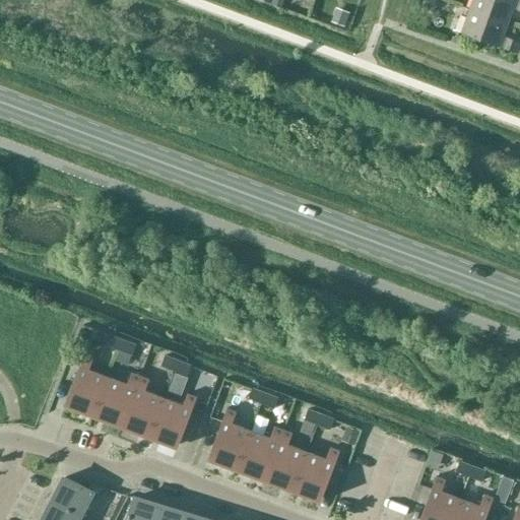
[(471,0),(469,9),(507,22),(512,8),(519,10),(519,0),(471,0)]
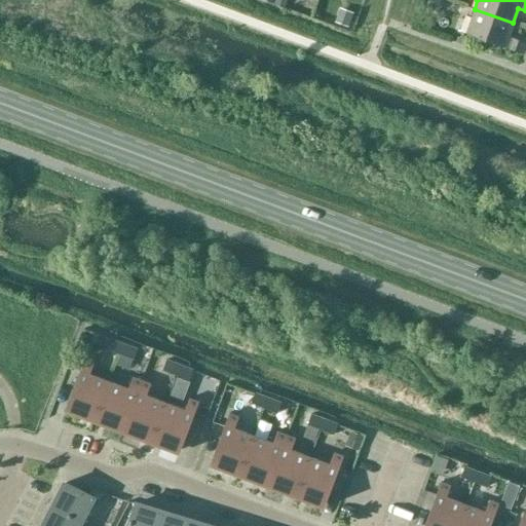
[(353,12),(340,7),(335,22),(348,27),(353,12)]
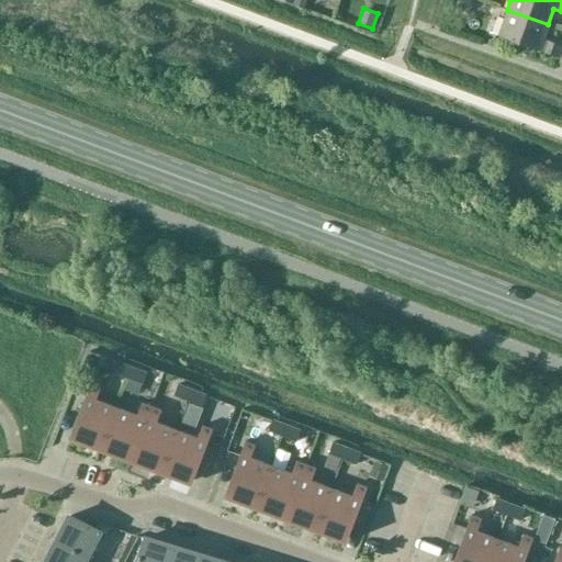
[(548,24),(507,10),(497,35),(558,57),(561,46),(542,40),(548,24)]
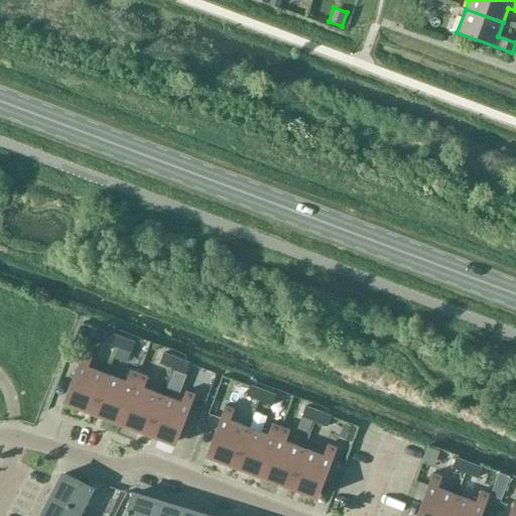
[(121,337),(108,332),(104,343),(117,347),(121,337)]
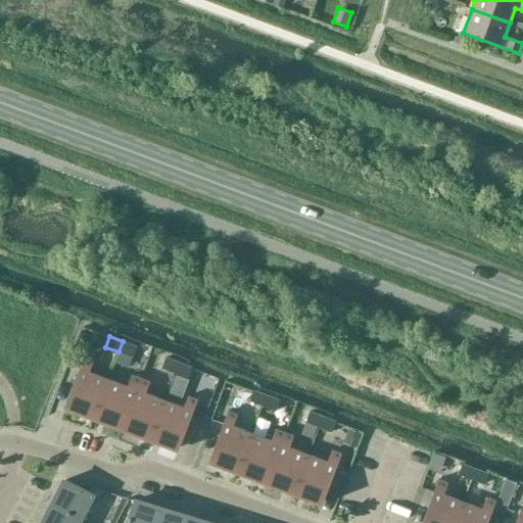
[(136,346),(123,341),(119,351),(132,357),(136,346)]
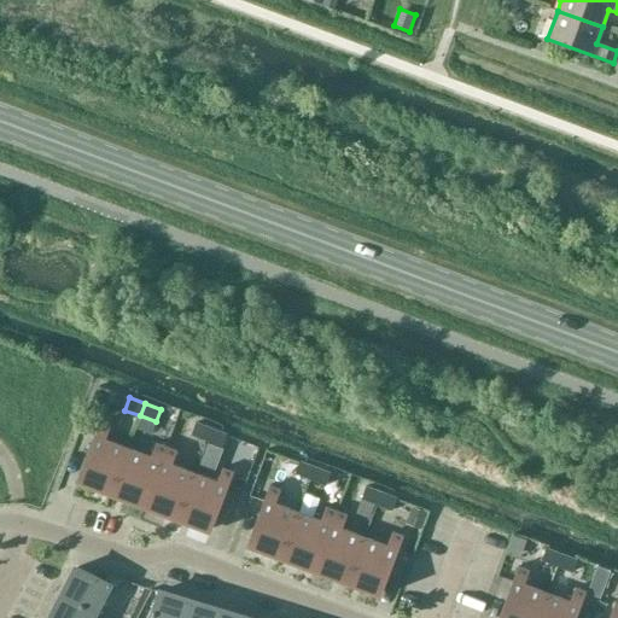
[(110,426),(98,421),(76,482),(110,495),(127,448),(105,439),(110,426)]
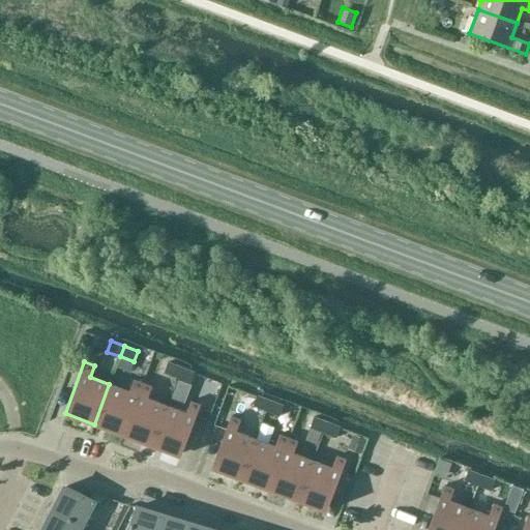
[(181,367),(168,362),(164,373),(177,378),(181,367)]
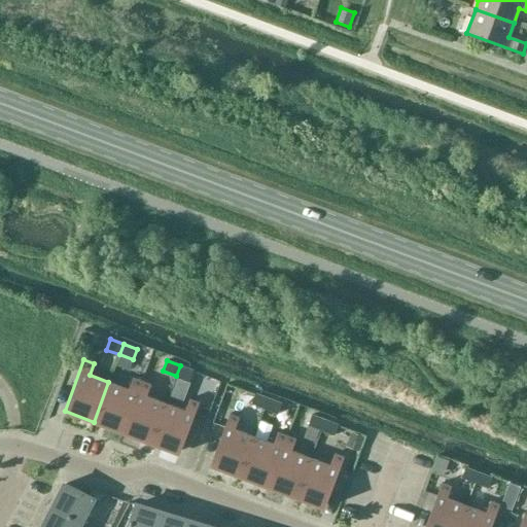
[(194,371),(180,365),(176,376),(189,381),(194,371)]
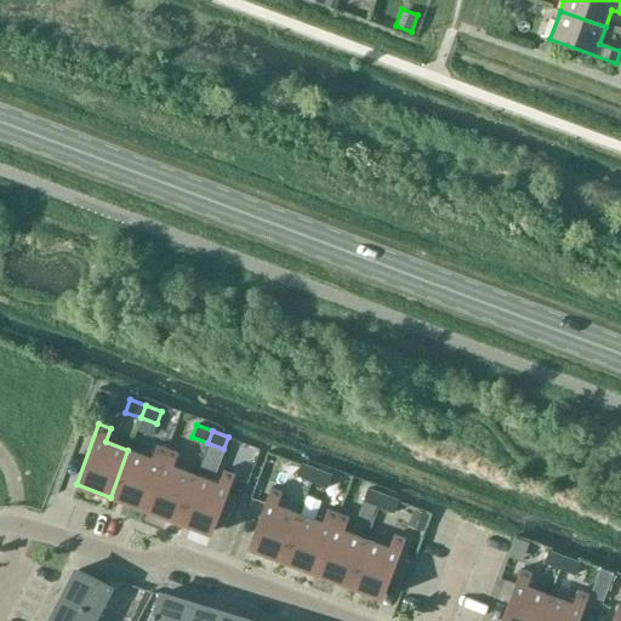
[(151,459),(127,450),(110,497),(143,510),(166,449),(155,445),(151,459)]
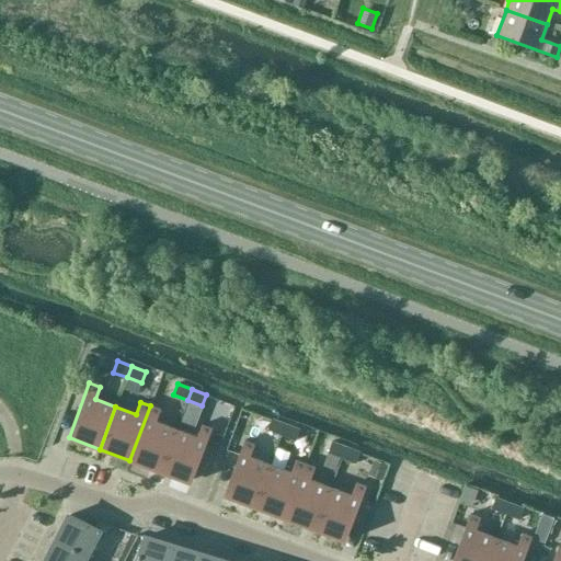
[(160,410),(150,405),(129,460),(160,472),(176,430),(156,422),(160,410)]
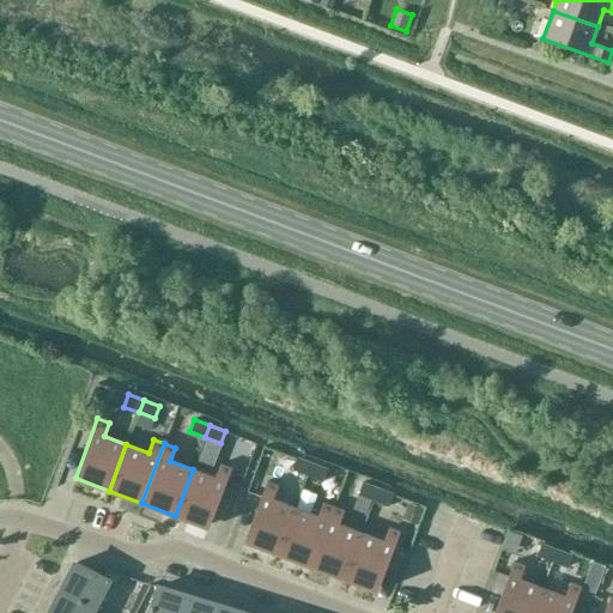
[(313,463),(297,457),(292,469),(308,475),(313,463)]
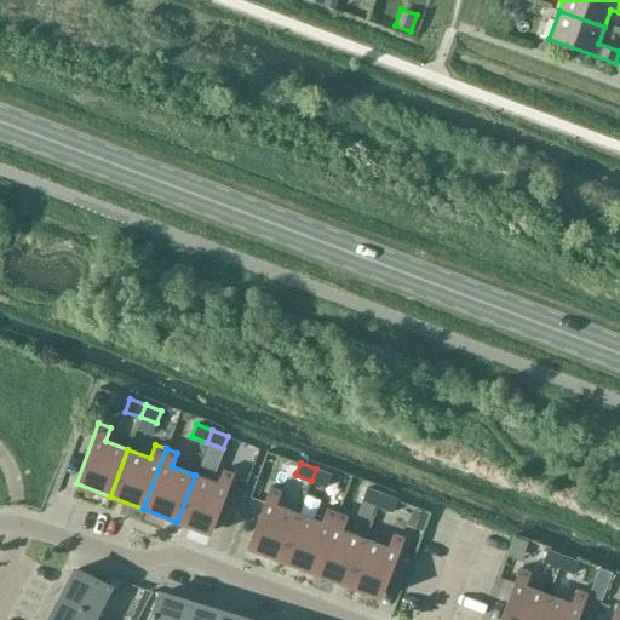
[(332,475),(316,469),(311,481),(327,487),(332,475)]
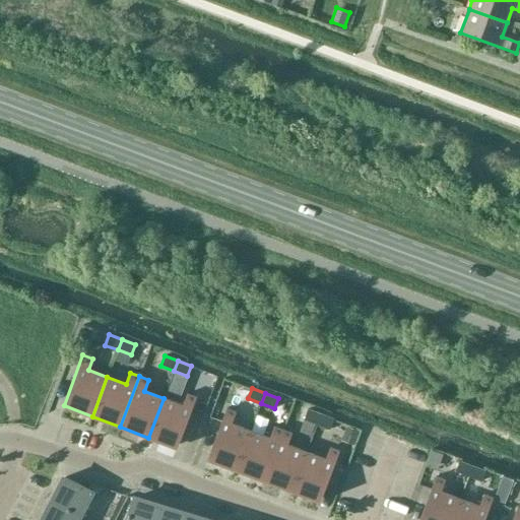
[(182,405),(164,398),(148,438),(177,448),(196,397),(186,394),(182,405)]
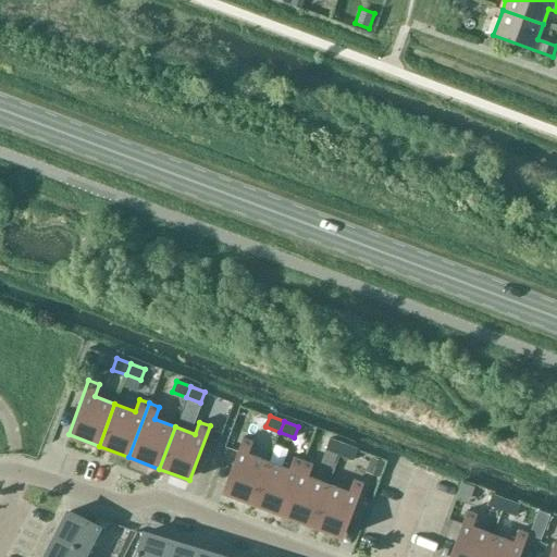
[(252,442),(242,438),(221,492),(252,504),(268,461),(247,454),(252,442)]
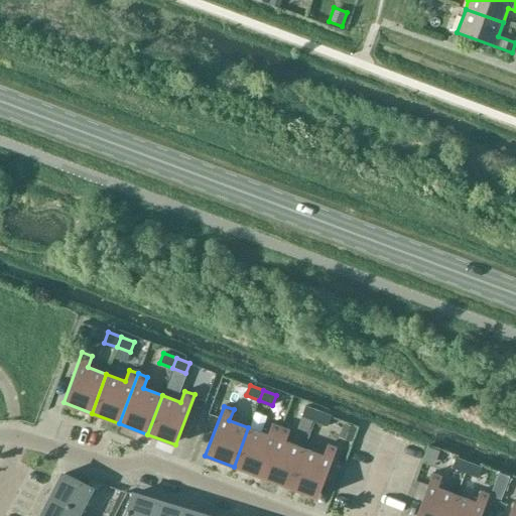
[(318,411),(305,406),(301,416),(314,421),(318,411)]
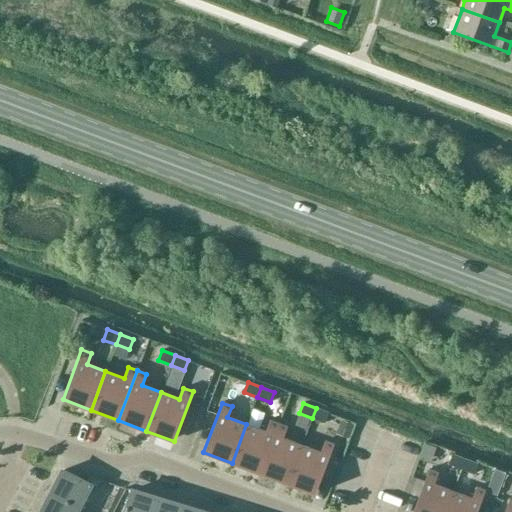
[(329,413),(316,408),(312,418),(325,423),(329,413)]
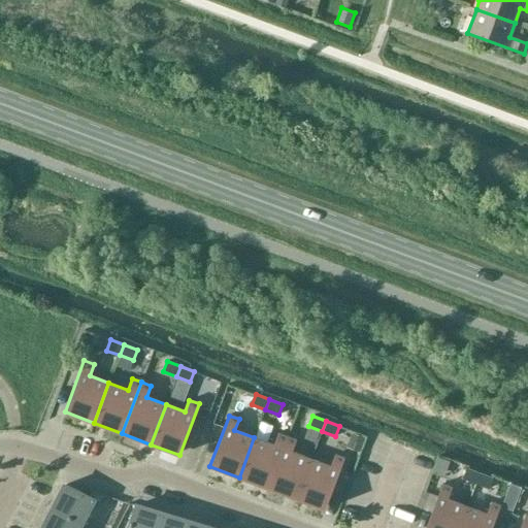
[(273,444),(254,437),(239,477),(267,488),(287,436),(277,433),(273,444)]
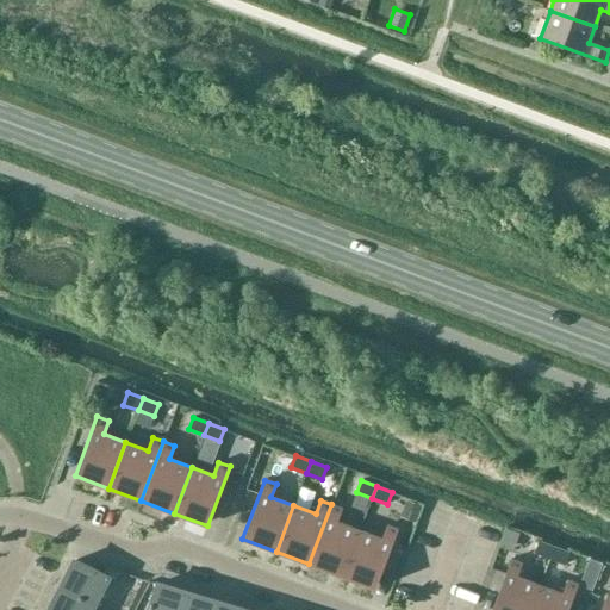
[(342,509),(331,504),(309,564),(342,577),(359,530),(337,522),(342,509)]
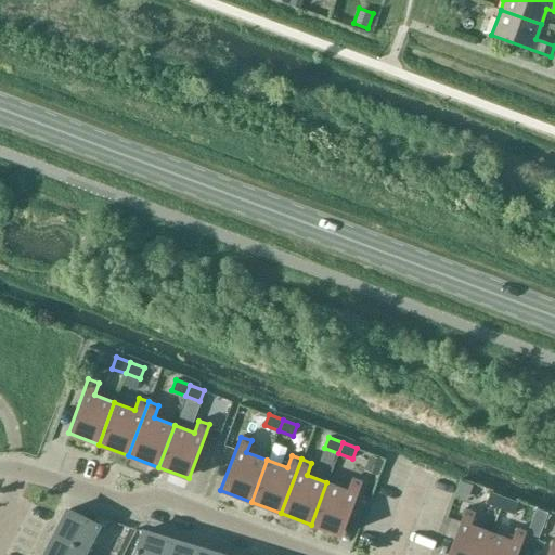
[(347,490),(326,482),(311,525),(341,536),(362,481),(351,478),(347,490)]
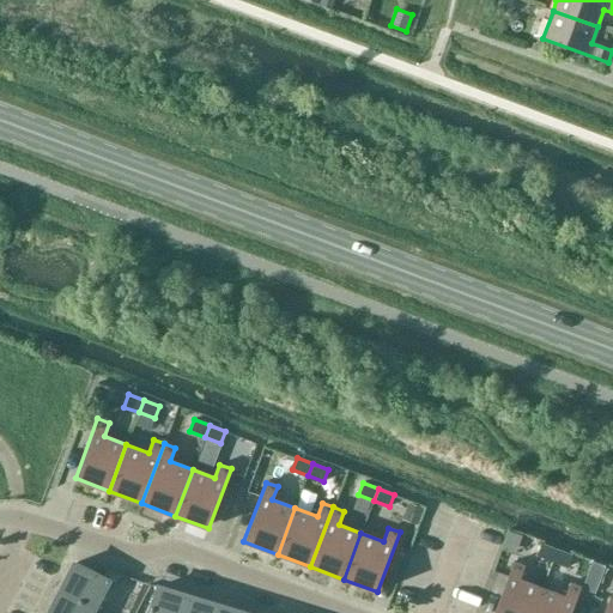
[(557,550),(541,544),(536,556),(552,562),(557,550)]
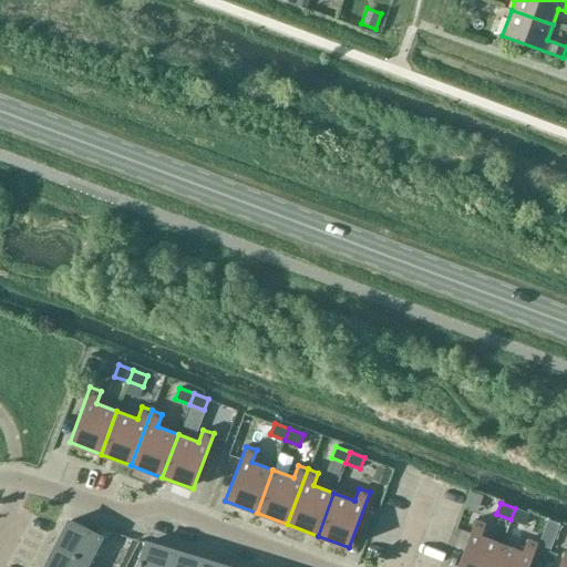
[(529,514),(515,508),(511,519),(525,525),(529,514)]
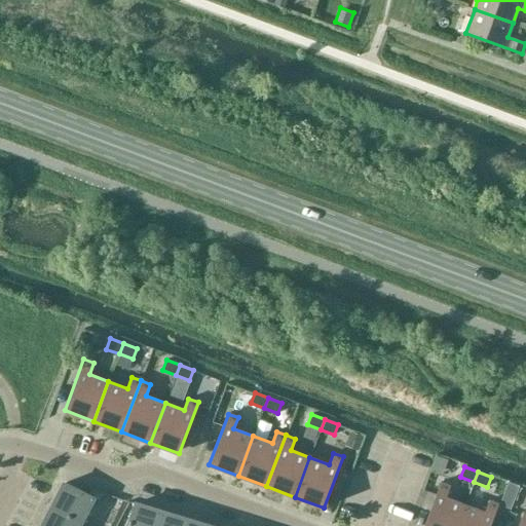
[(450,486),(441,482),(423,525),(456,525),(465,504),(446,497),(450,486)]
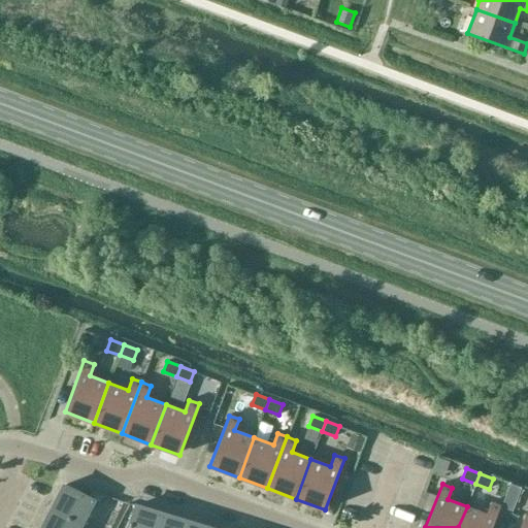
[(53,508),(83,524),(95,499),(65,485),(53,508)]
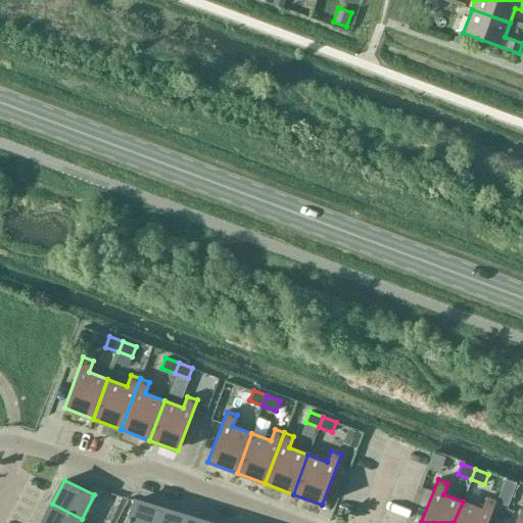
[(482,509),(463,502),(454,522),(487,522),(495,501),(486,497),(482,509)]
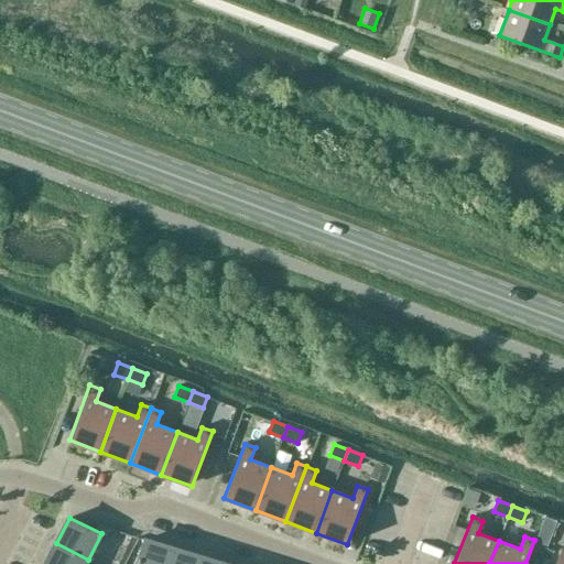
[(167,563),(172,549),(144,540),(137,563),(167,563)]
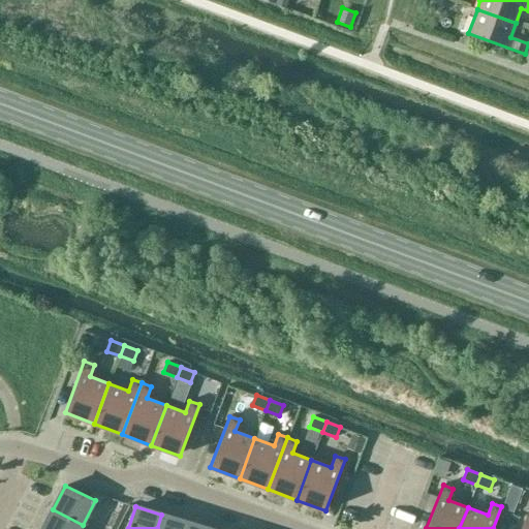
[(80,528),(83,525),(53,509),(42,528),(80,528)]
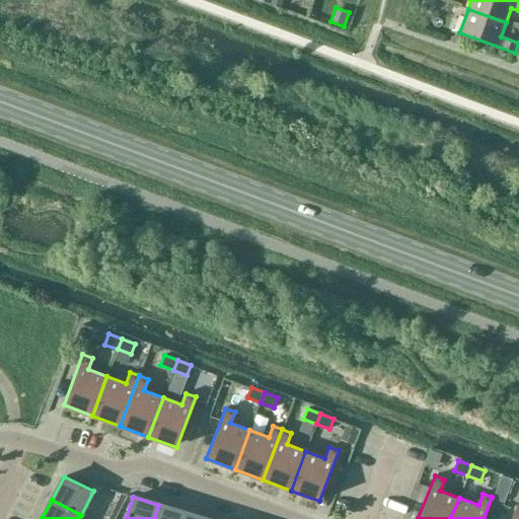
[(180,518),(183,512),(158,505),(154,518),(180,518)]
